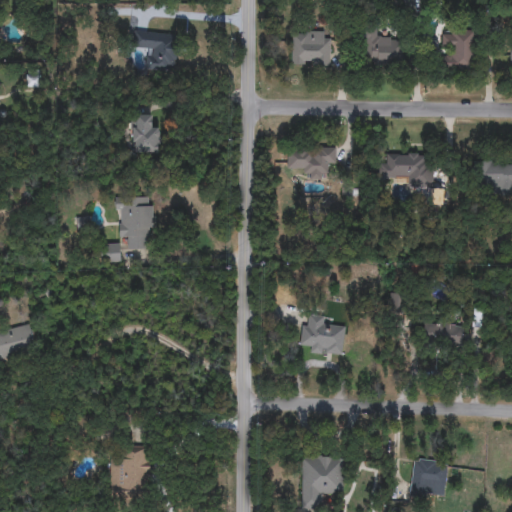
[(378,39),(401,39),(400,64),(361,63),(361,29),(378,29),(378,39)]
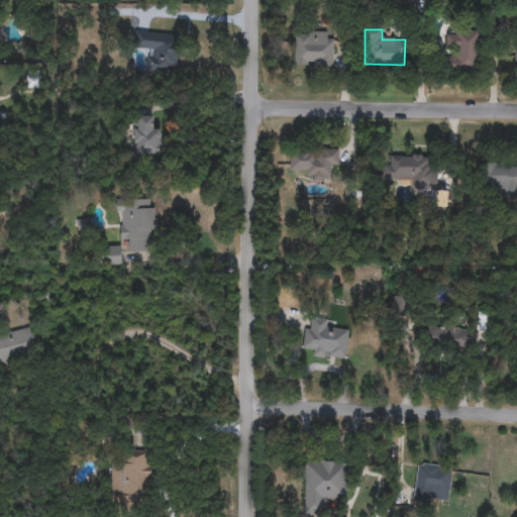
[(479,31),(479,72),(444,72),(444,31),(479,31)]
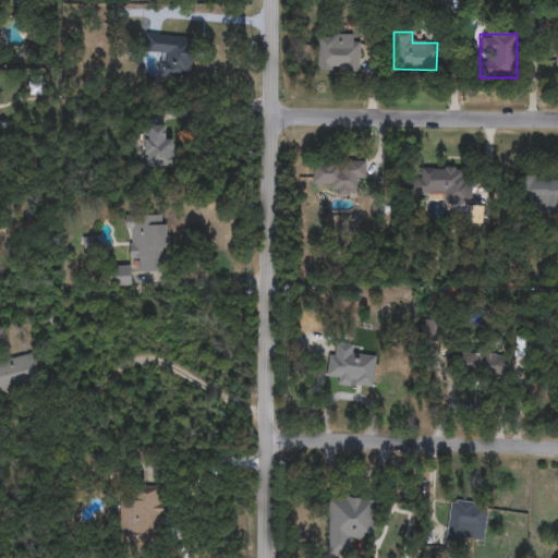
[(144,52),(146,35),(191,39),(186,80),(159,76),(161,55),(144,52)]
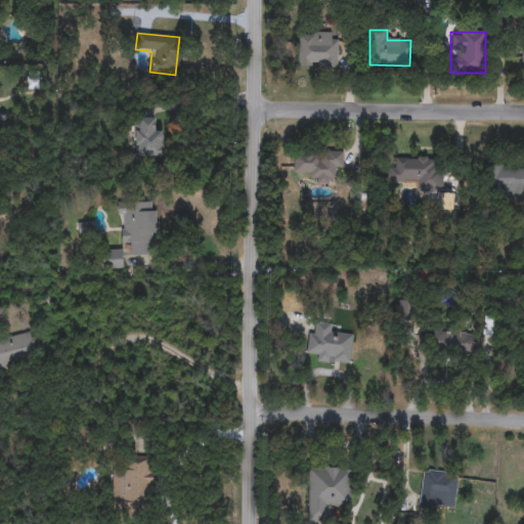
[(338,68),(298,68),(298,34),(338,34),(338,68)]
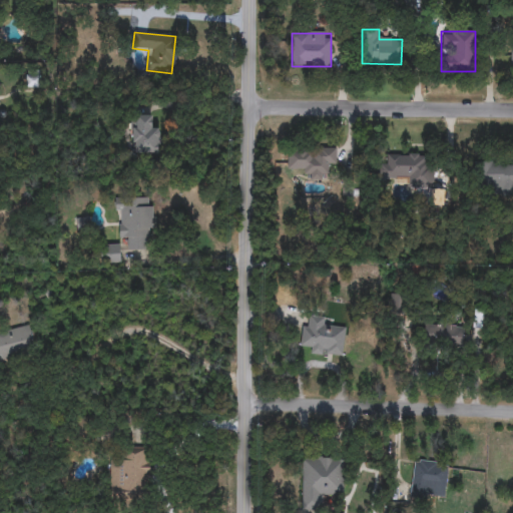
[(151,129),(158,129),(158,153),(133,153),(133,116),(151,116),(151,129)]
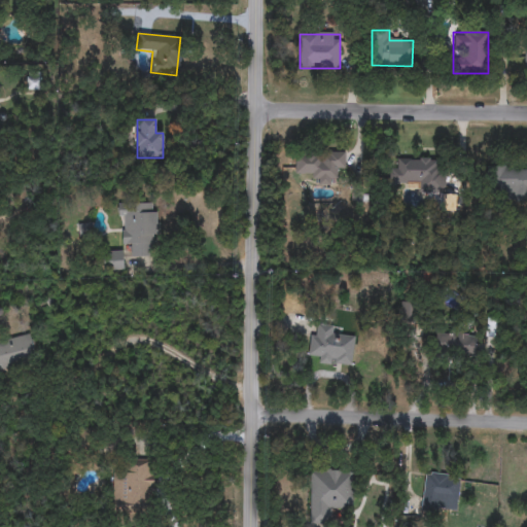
[(344,153),(345,170),(337,170),(337,183),(315,184),(315,175),(295,176),(295,154),(344,153)]
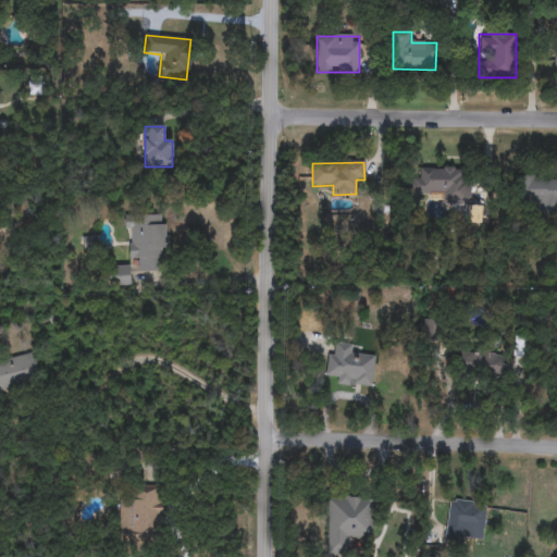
[(417,169),(463,169),(463,195),(417,195),(417,169)]
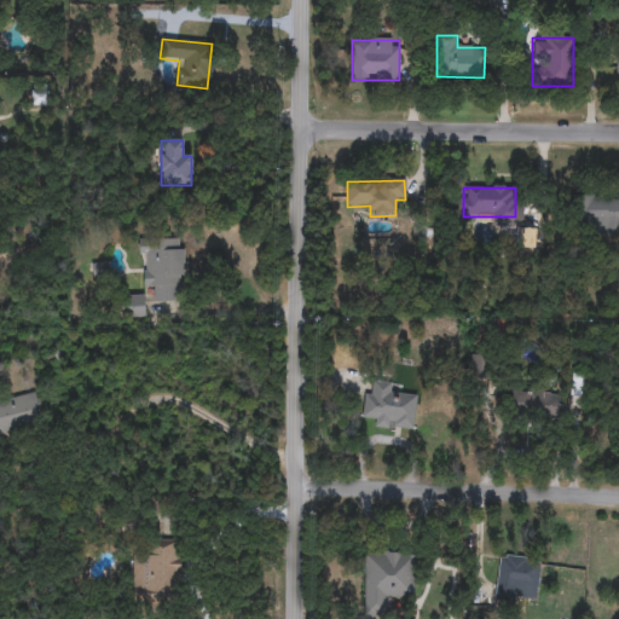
[(618,197),(618,236),(593,236),(593,226),(576,226),(576,197),(618,197)]
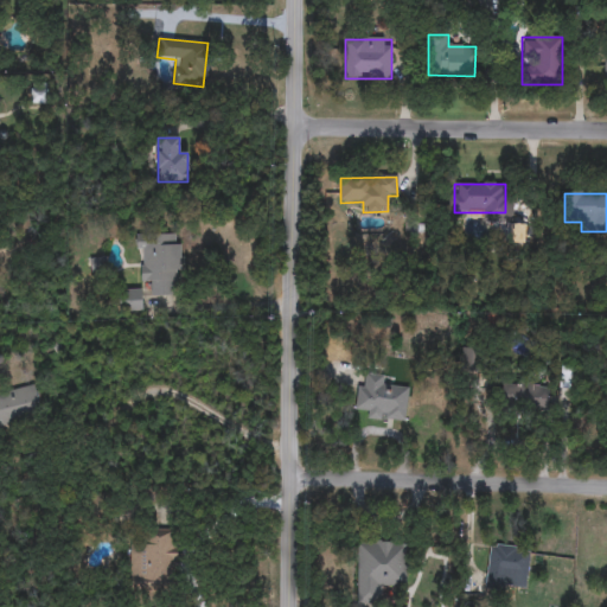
[(177,234),(178,295),(151,296),(149,283),(140,283),(139,235),(177,234)]
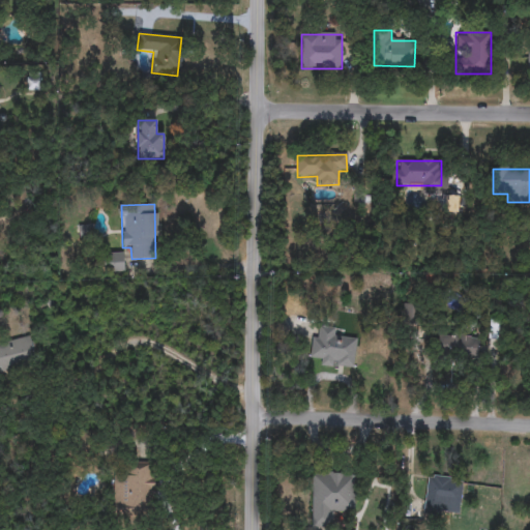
[(123,255),(123,272),(104,272),(104,255),(123,255)]
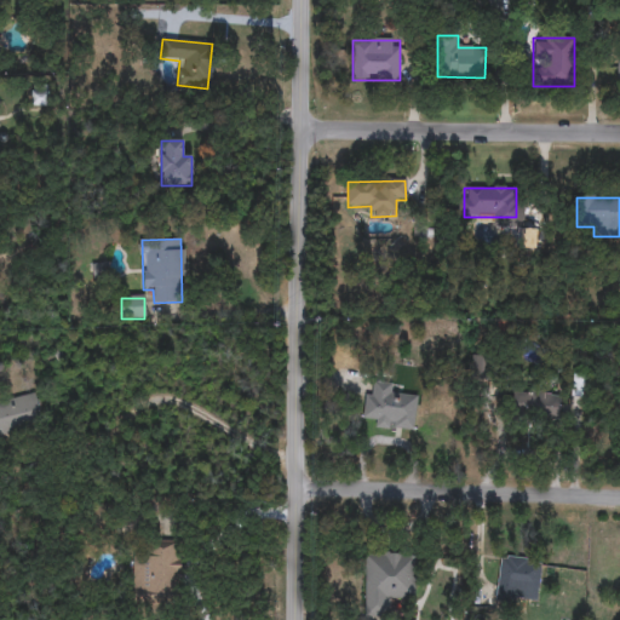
[(474,382),(474,357),(491,357),(491,382),(474,382)]
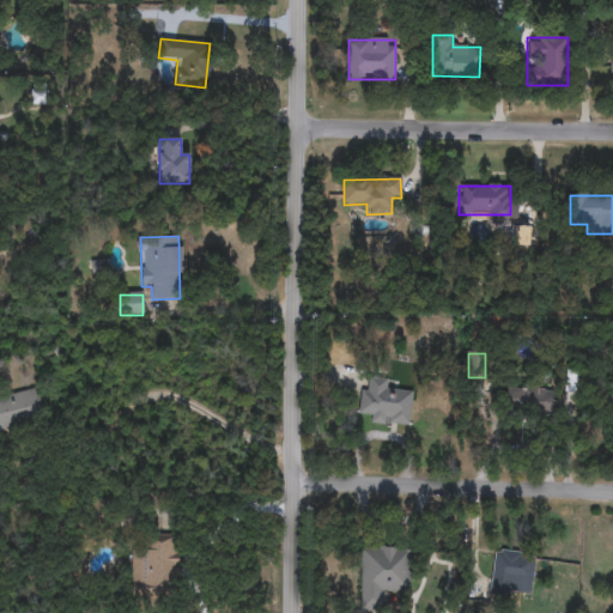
[(576,372),(574,390),(565,389),(566,371),(576,372)]
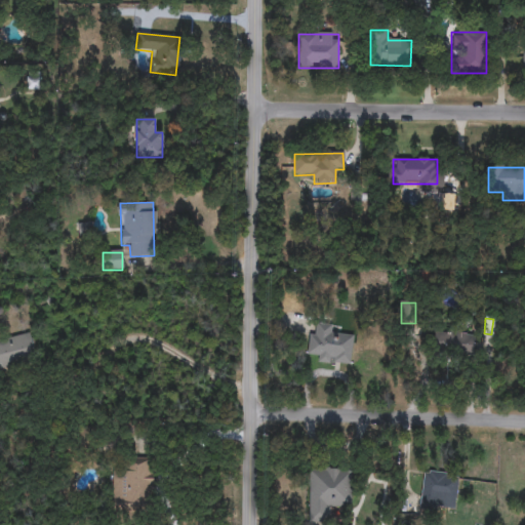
[(332,325),(331,333),(353,336),(350,361),(307,355),(309,334),(314,335),(315,323),(332,325)]
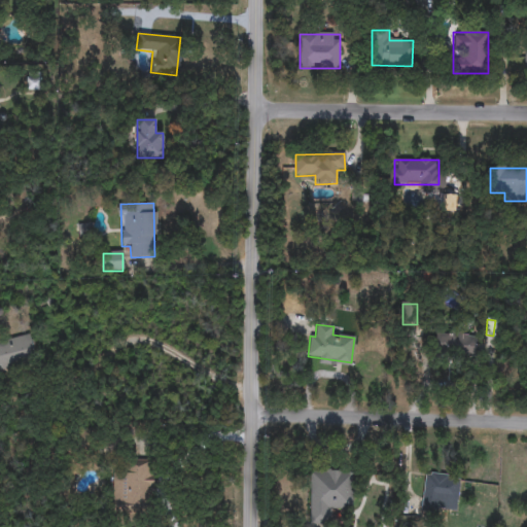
[(482,343),(478,361),(429,349),(434,330),(482,343)]
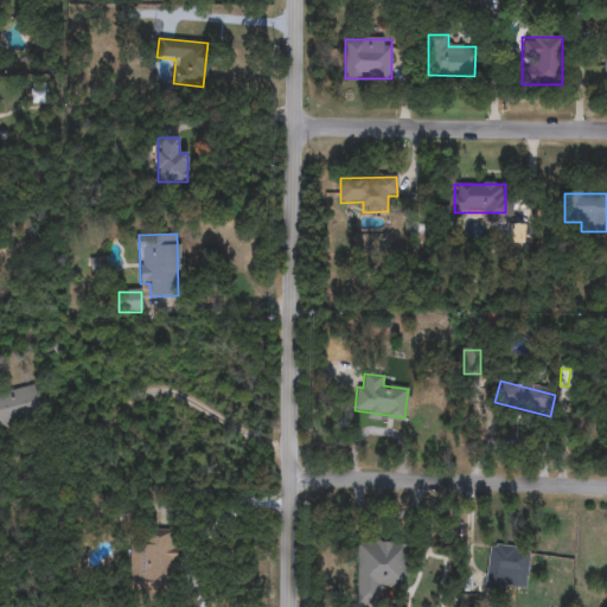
[(0,394),(34,387),(42,416),(0,426),(0,394)]
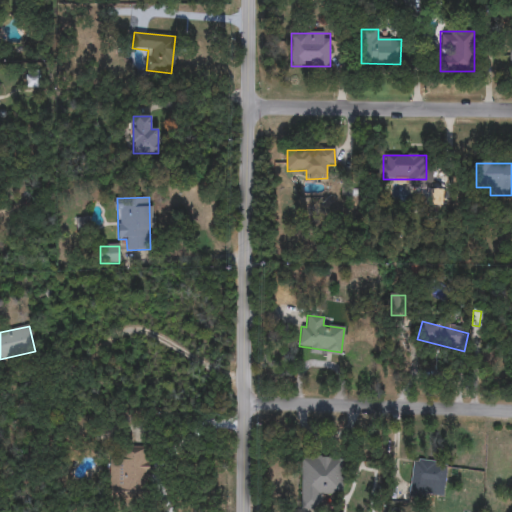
[(147,449),(146,493),(110,493),(111,448),(147,449)]
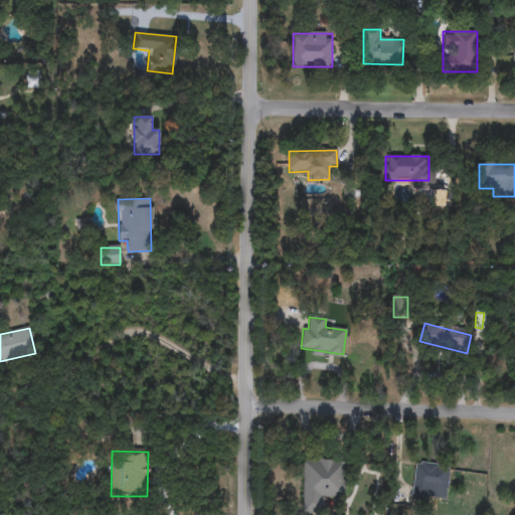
[(344,461),(344,498),(322,498),(322,513),(302,513),(303,461),(344,461)]
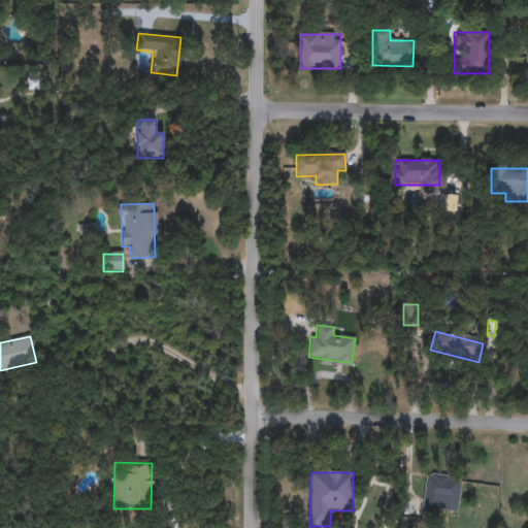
[(458,513),(423,509),(426,474),(460,477),(458,513)]
